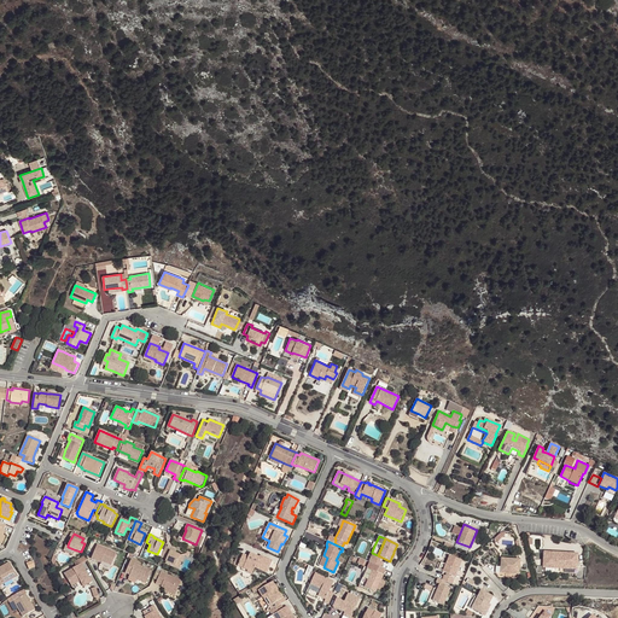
[(117,553),(97,544),(91,559),(101,563),(101,561),(111,565),(117,553)]
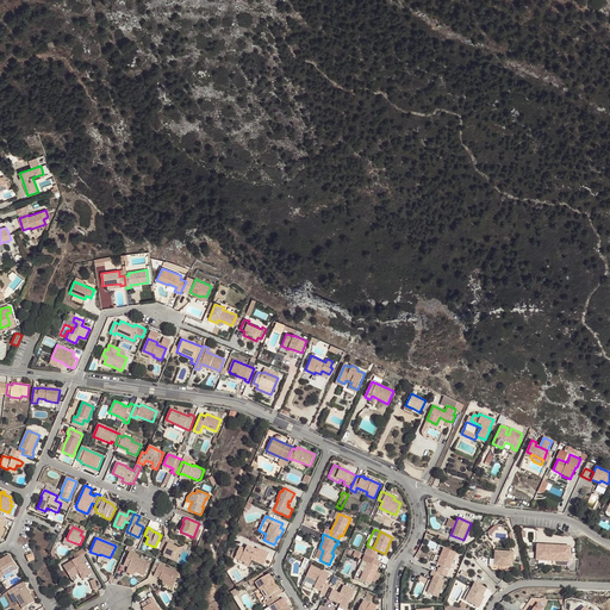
[(173,546),(168,543),(168,542),(163,540),(159,549),(165,552),(163,554),(173,559),(173,560),(176,562),(179,558),(180,555),(175,553),(178,548),(173,546)]
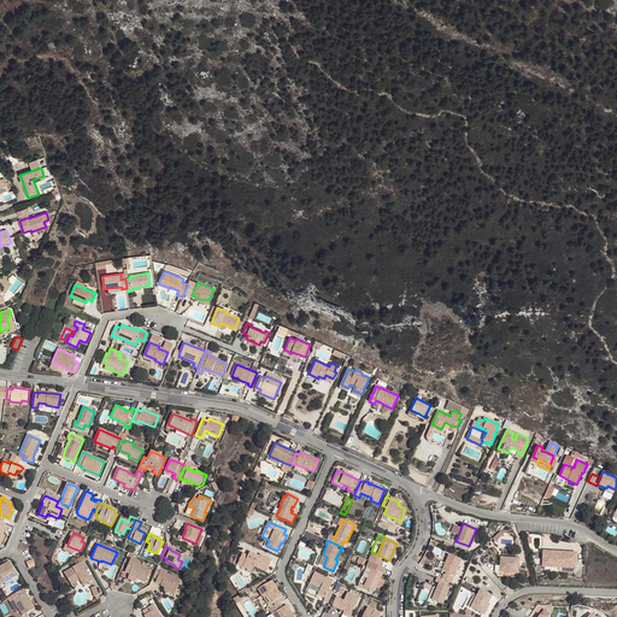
[(259,556),(258,558),(256,557),(256,554),(250,552),(248,556),(242,553),(239,562),(244,564),(242,568),(241,571),(251,576),(254,566),(266,573),(272,559),(260,554),(259,556)]
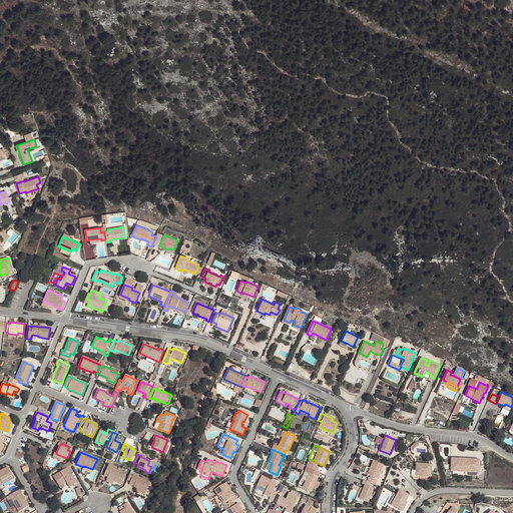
[(465,459),(451,459),(450,471),(465,472),(465,459)]
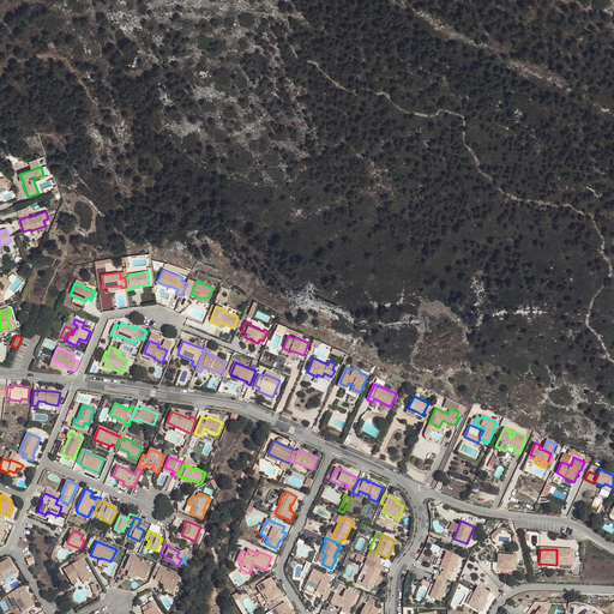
[(557,549),(557,565),(573,565),(573,549),(557,549)]
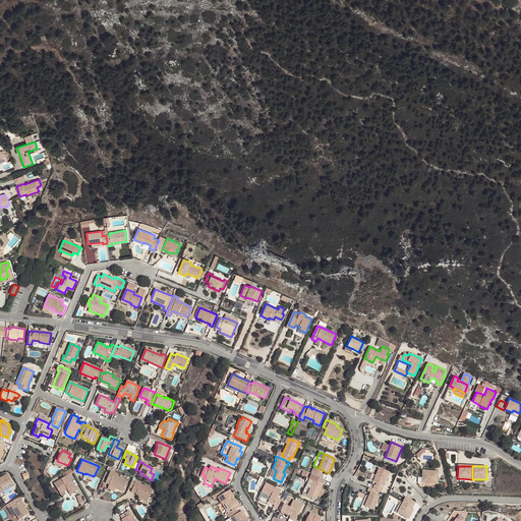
[(389,472),(379,468),(373,482),(377,483),(380,484),(384,486),(389,472)]
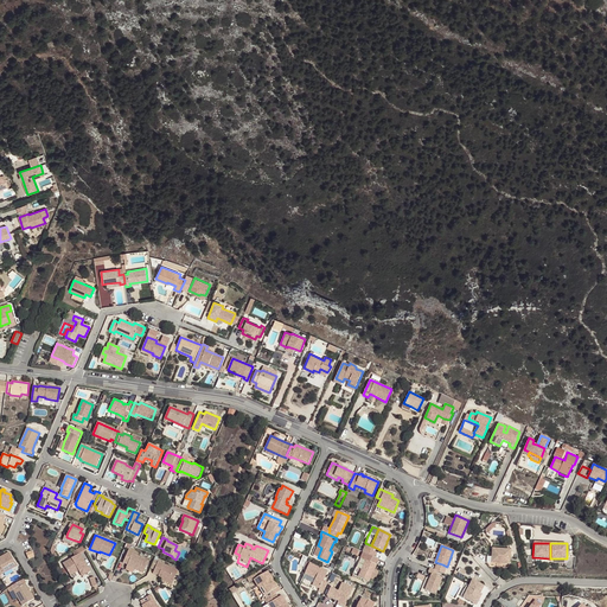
[(377,553),(365,547),(363,553),(368,555),(375,557),(377,553)]
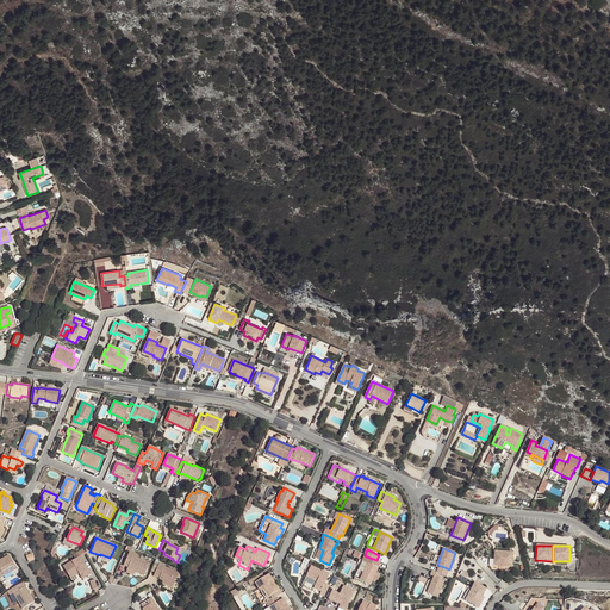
[(150,564),(134,556),(135,554),(130,552),(124,566),(128,567),(128,568),(136,572),(144,576),(150,564)]
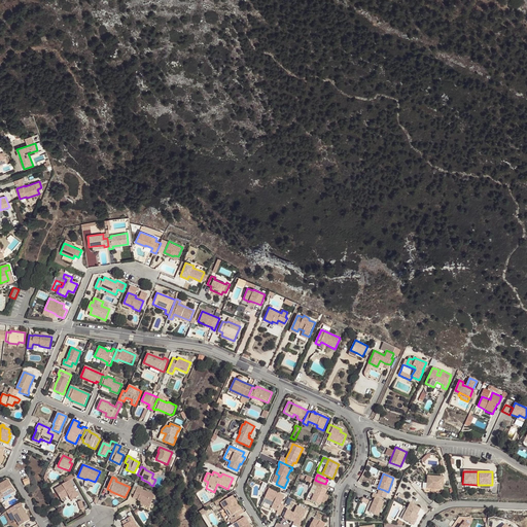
[(444,478),(427,477),(426,489),(443,490),(444,478)]
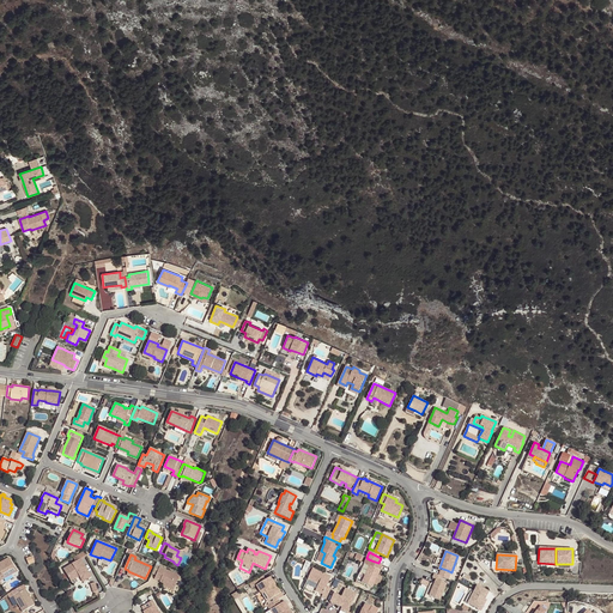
[(17,571),(10,558),(0,562),(0,578),(2,577),(4,580),(17,571)]
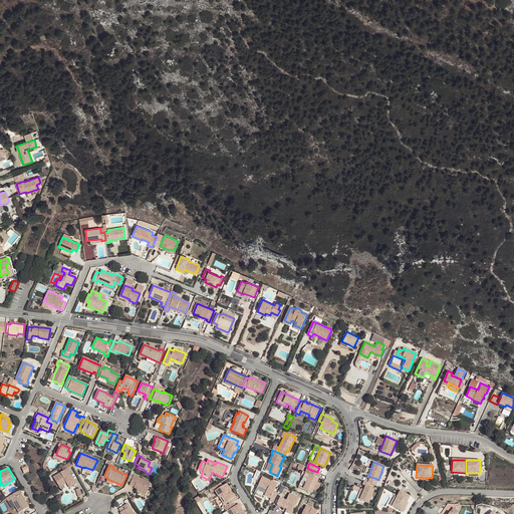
[(77,483),(68,468),(53,477),(59,486),(65,482),(66,483),(67,485),(71,482),(73,486),(77,483)]
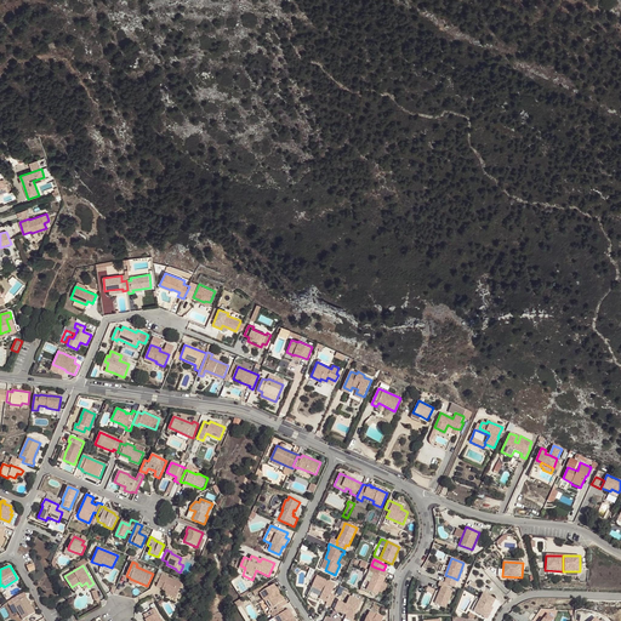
[(374,573),(366,591),(377,596),(380,591),(383,582),(388,573),(383,570),(376,568),(374,573)]
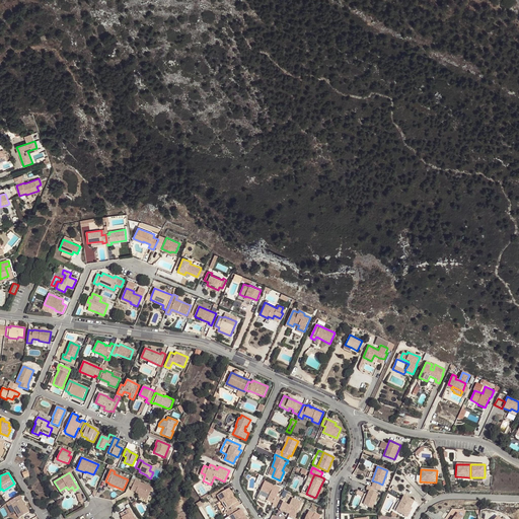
[(306,494),(312,478),(308,476),(301,492),(306,494)]
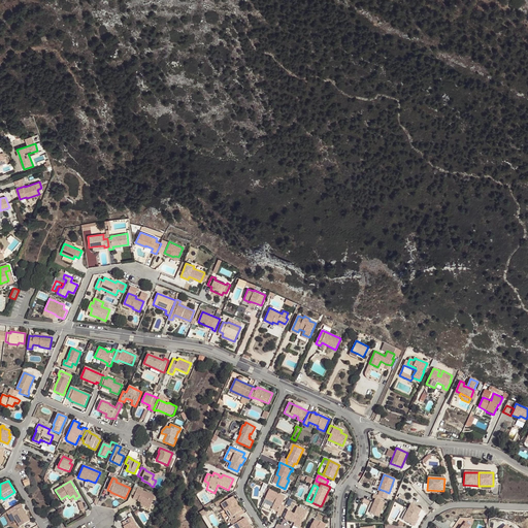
[(155,496),(134,487),(131,494),(134,495),(133,498),(138,500),(137,501),(141,502),(140,504),(150,508),(155,496)]
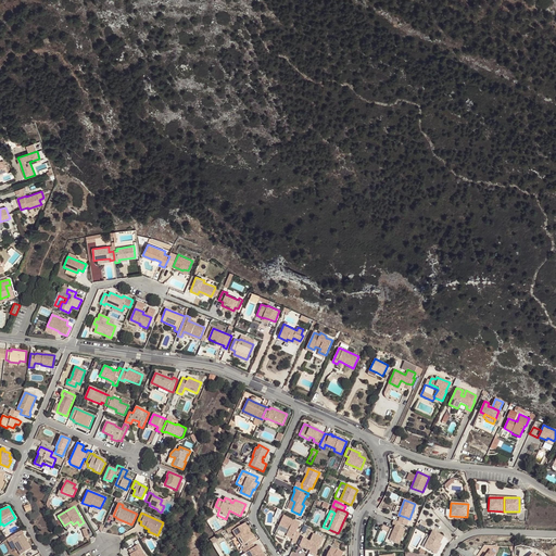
[(300,523),(283,516),(281,521),(275,534),(285,539),(286,539),(287,536),(292,539),(291,542),(295,544),(300,534),(297,532),(300,523)]
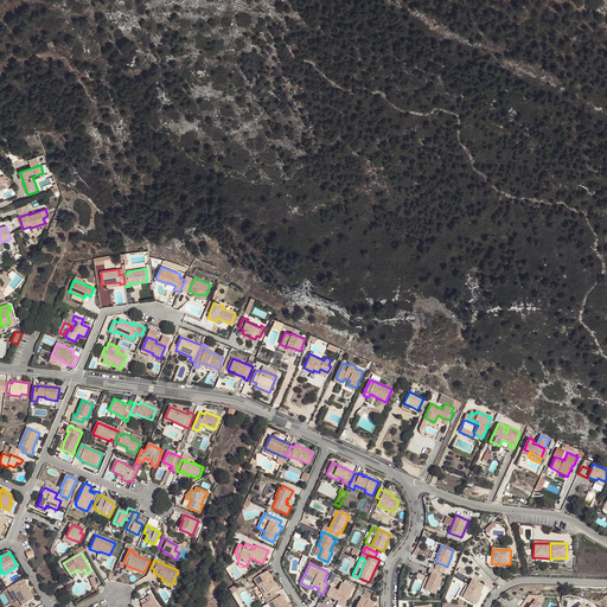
[(442,579),(436,576),(439,572),(434,569),(430,568),(428,573),(432,574),(425,589),(435,594),(442,579)]
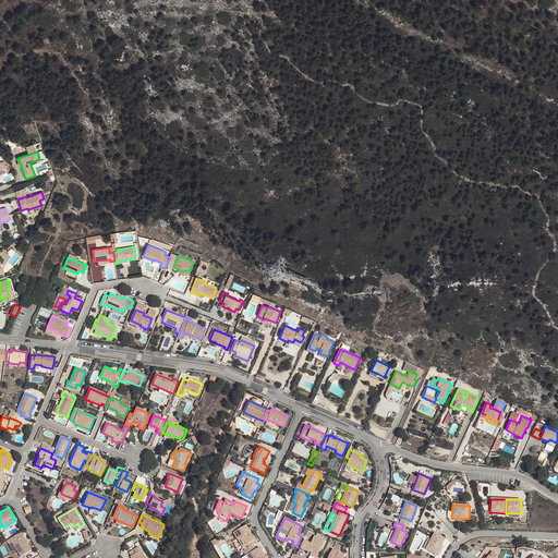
[(256,540),(246,524),(233,533),(237,540),(241,536),(246,545),(244,547),(246,550),(254,546),(255,545),(253,541),(256,540)]
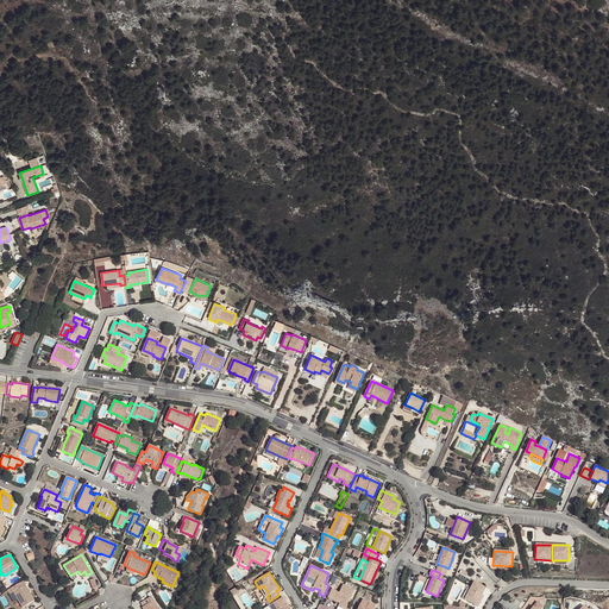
[(485,588),(473,582),(470,589),(471,590),(466,601),(476,606),(482,595),(485,588)]
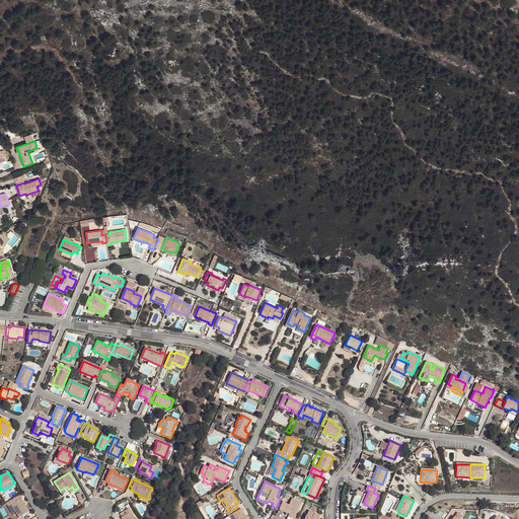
[(23,503),(22,503),(20,500),(18,497),(6,503),(8,507),(11,505),(19,518),(29,512),(23,503)]
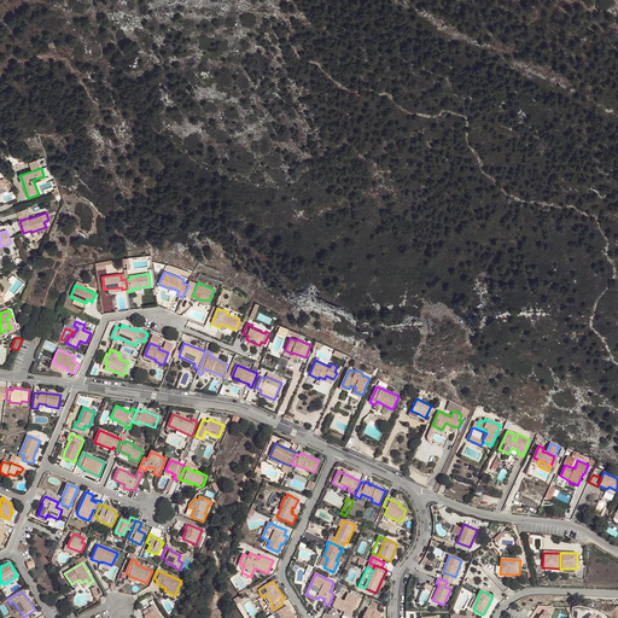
[(360,599),(348,593),(344,602),(337,598),(332,607),(336,608),(344,612),(351,616),(360,599)]
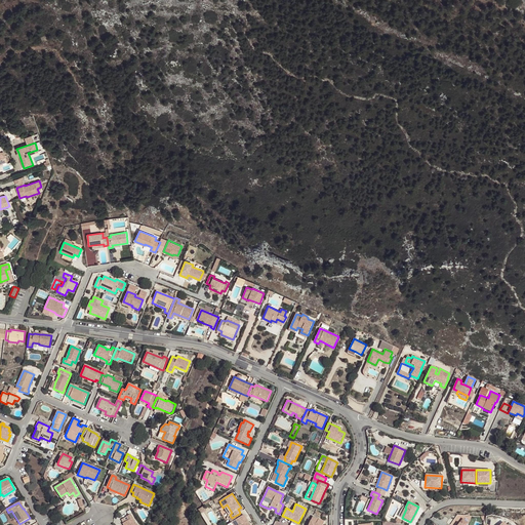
[(232,513),(227,505),(223,508),(229,515),(230,515),(232,513)]
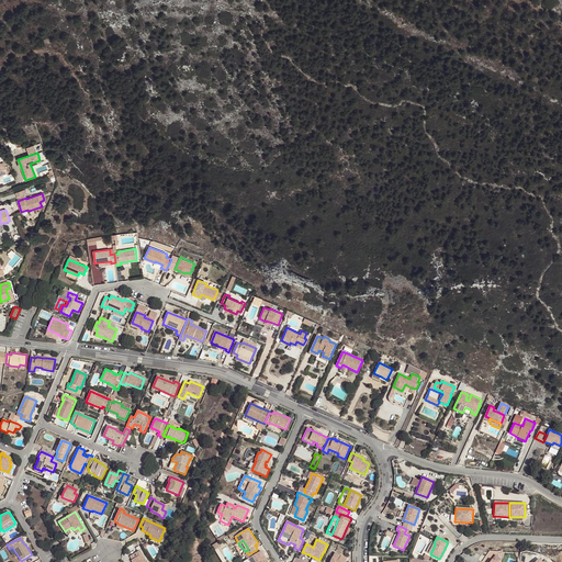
[(146,561),(139,550),(130,557),(132,560),(131,561),(132,561),(146,561)]
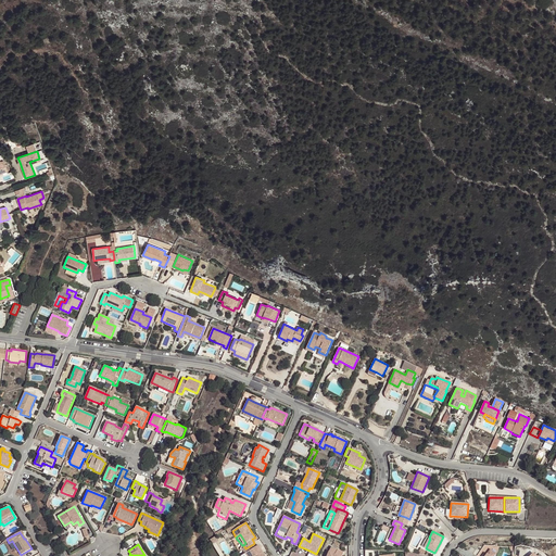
[(265,555),(262,552),(260,553),(256,546),(255,547),(253,544),(245,548),(242,550),(245,555),(265,555)]
